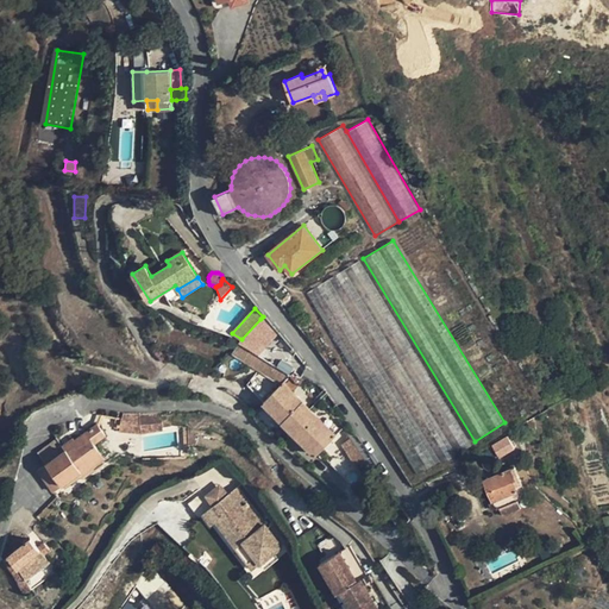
[(256,353),(275,333),(261,319),(242,339),(238,344),(256,353)]
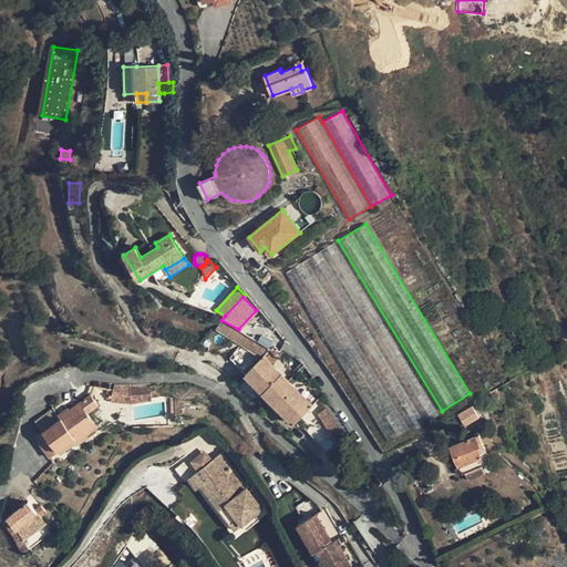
[(268,350),(272,343),(261,337),(257,343),(268,350)]
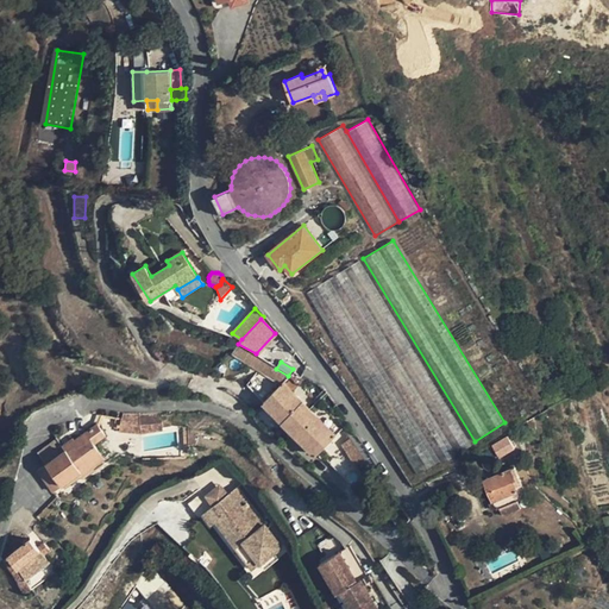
[(284,382),(264,402),(290,428),(309,409),(284,382)]
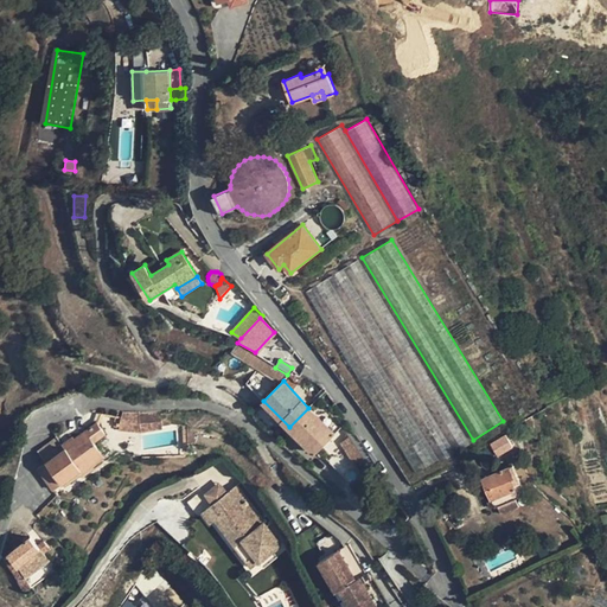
[(289,427),(315,454),(336,434),(308,408),(289,427)]
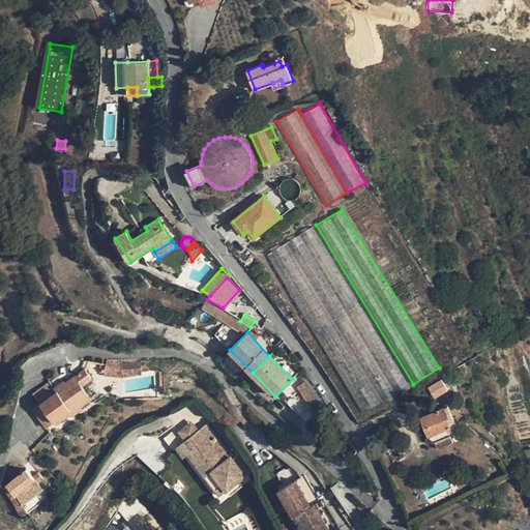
[(104,375),(122,377),(120,362),(107,361),(104,375)]
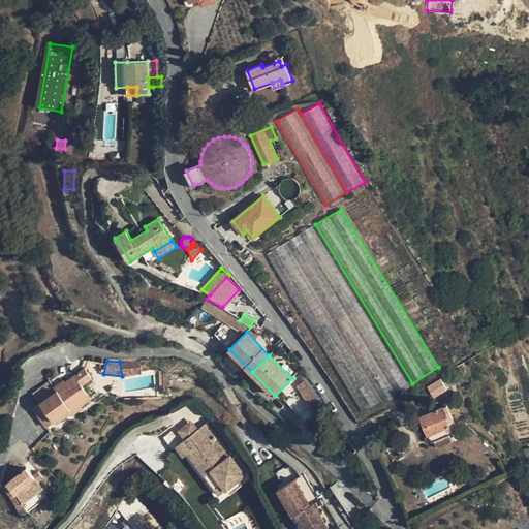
[(139,362),(120,362),(122,376),(142,374),(141,371),(139,362)]
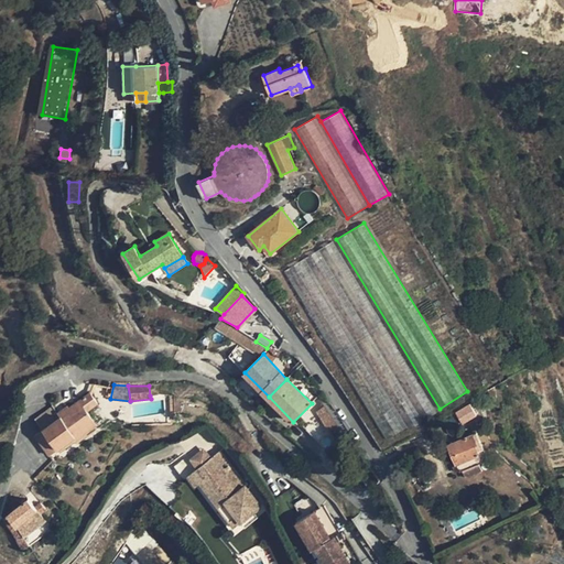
[(159,386),(149,386),(150,396),(158,394),(159,386)]
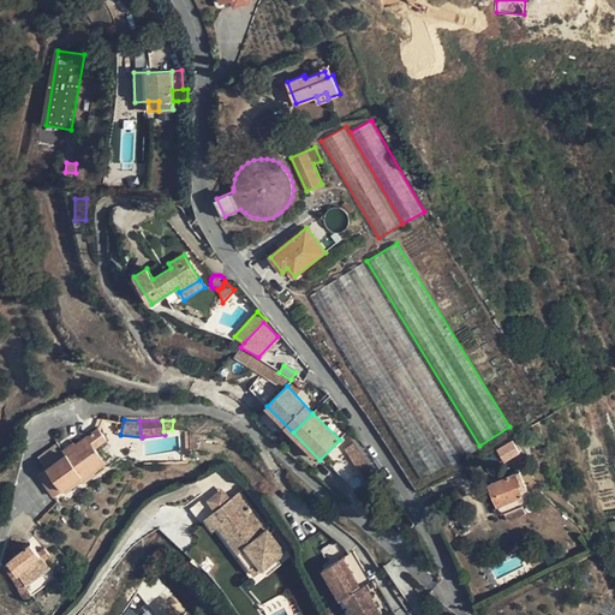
[(39,475),(54,496),(82,476),(84,478),(106,463),(96,448),(107,440),(99,429),(75,446),(76,447),(66,455),(47,469),(39,475)]
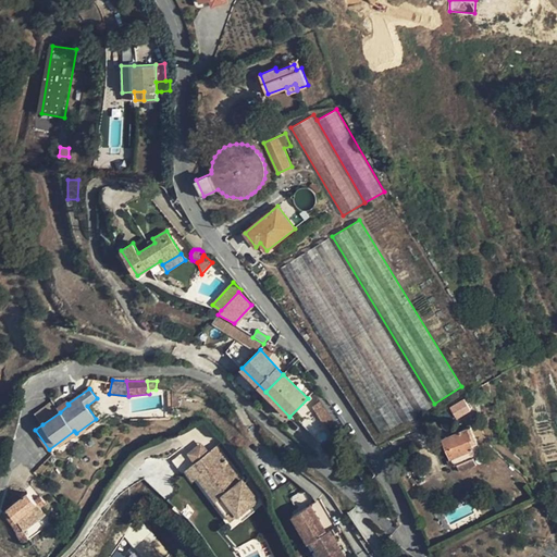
[(453,405),(457,415),(470,407),(466,398),(453,405)]
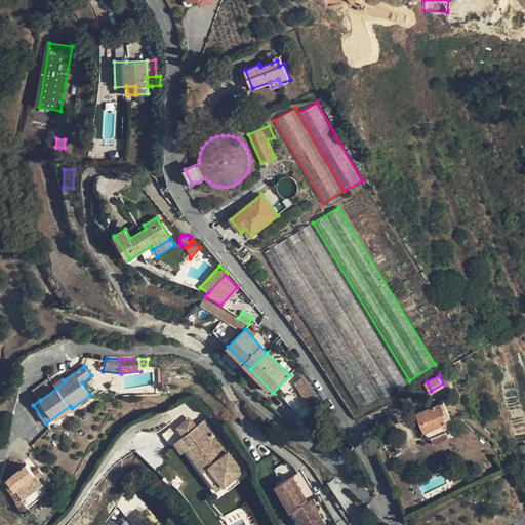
[(49,378),(33,390),(40,400),(56,389),(54,387),(49,378)]
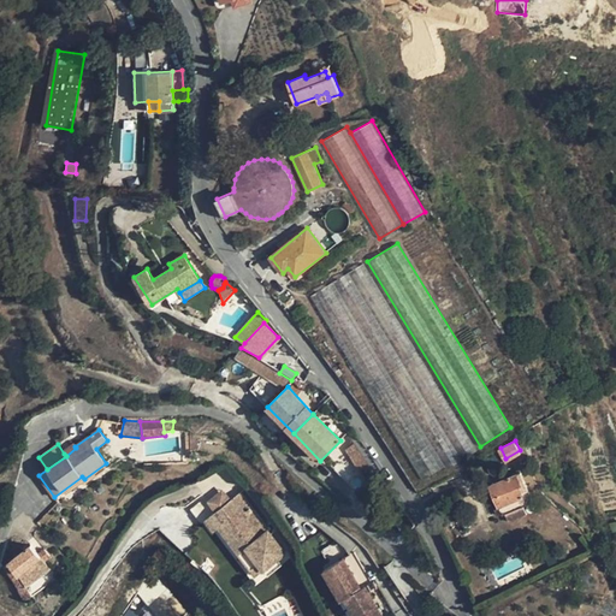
[(76,448),(75,446),(64,454),(66,456),(76,448)]
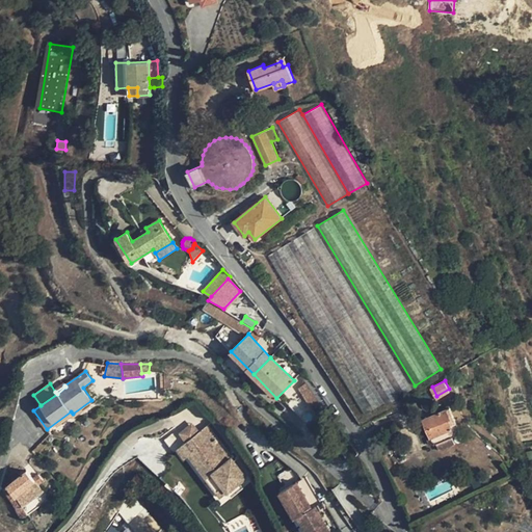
[(447,408),(423,419),(425,425),(428,424),(433,436),(452,428),(448,419),(451,418),(447,408)]
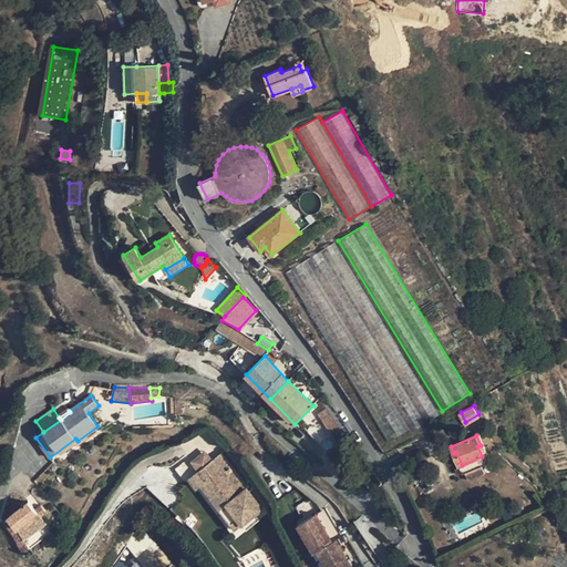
[(263,509),(220,454),(189,477),(197,487),(202,484),(236,529),(263,509)]
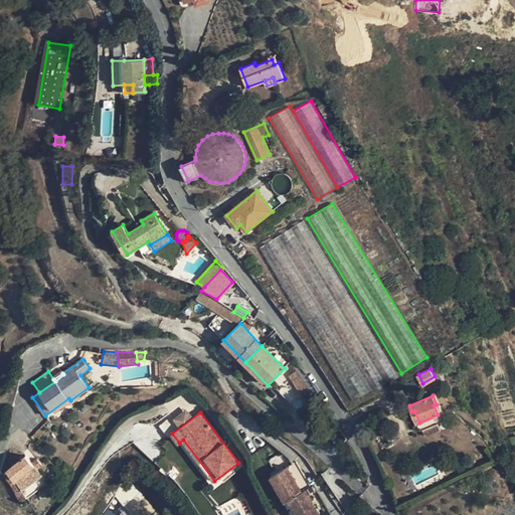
[(26,456),(8,470),(9,471),(16,480),(34,465),(26,456)]
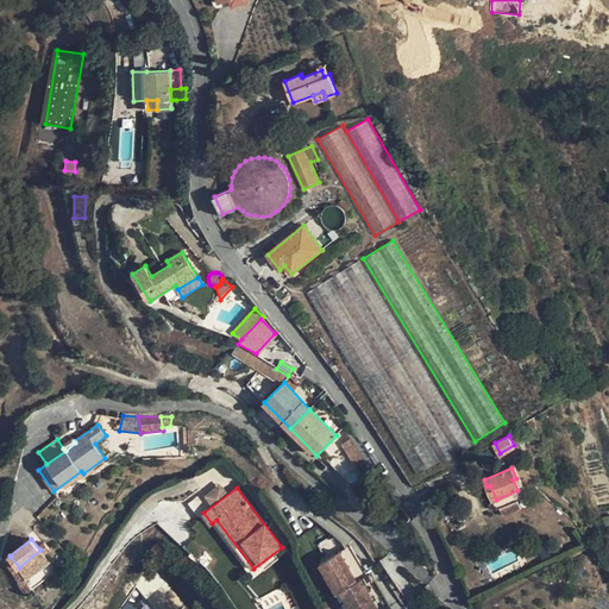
[(50,562),(41,550),(19,567),(26,578),(26,577),(27,579),(50,562)]
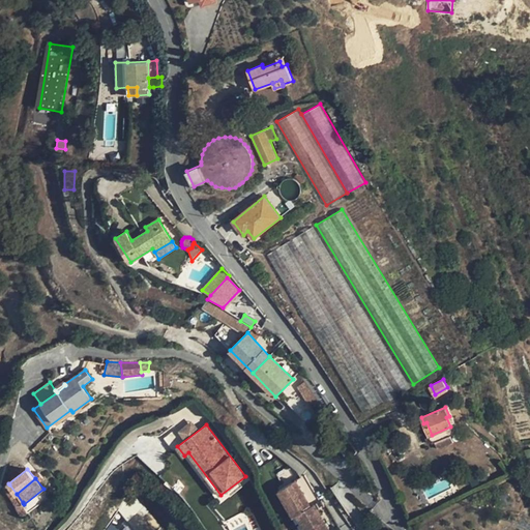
[(311,506),(296,480),(280,490),(294,517),(297,514),(305,529),(328,529),(314,504),(311,506)]
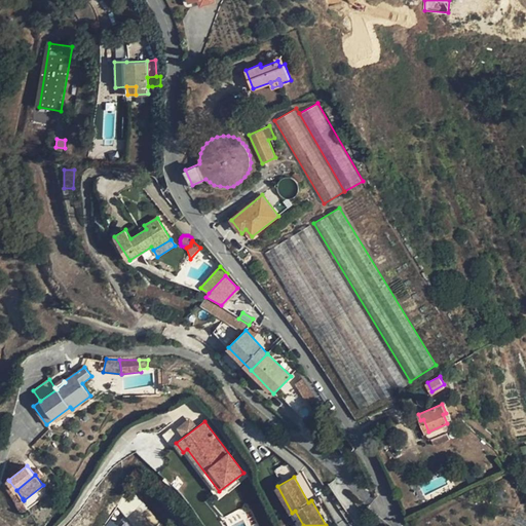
[(16,490),(9,481),(4,484),(11,494),(16,490)]
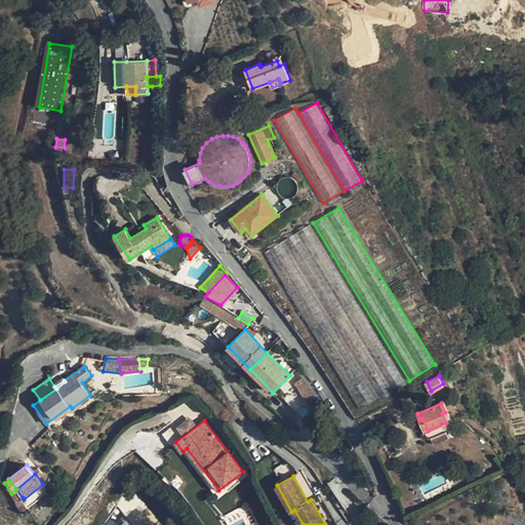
[(23,498),(16,489),(11,493),(16,501),(23,498)]
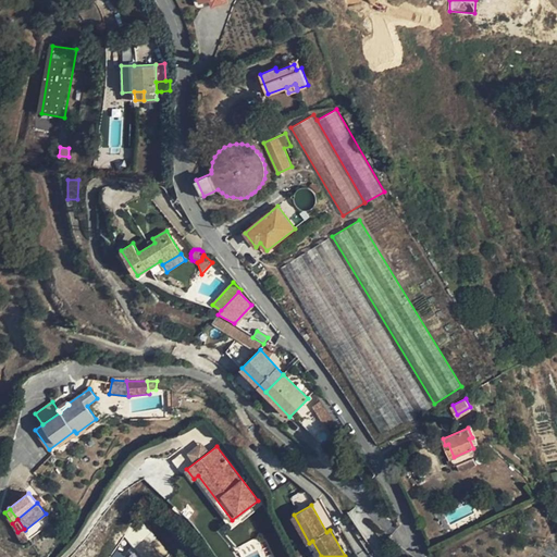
[(124,534),(140,556),(165,556),(139,522),(124,534)]
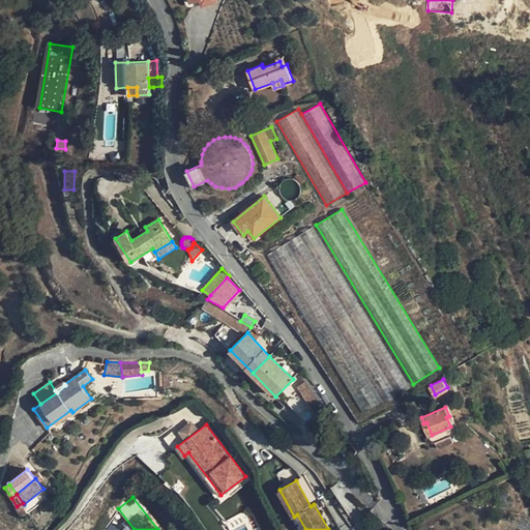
[(24,504),(23,503),(17,506),(16,507),(22,516),(29,511),(24,504)]
